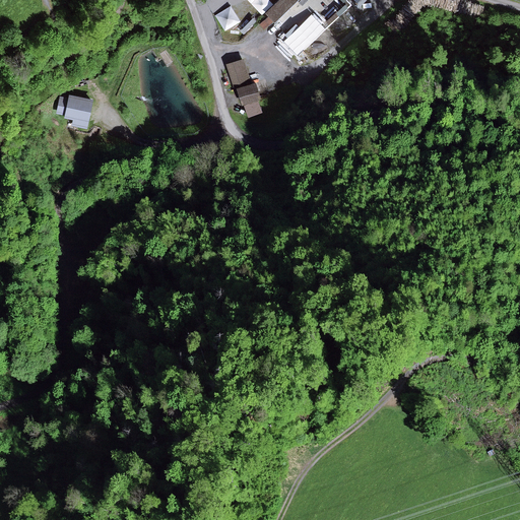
[(251,0),(262,11),(274,1),(272,0),(251,0)]
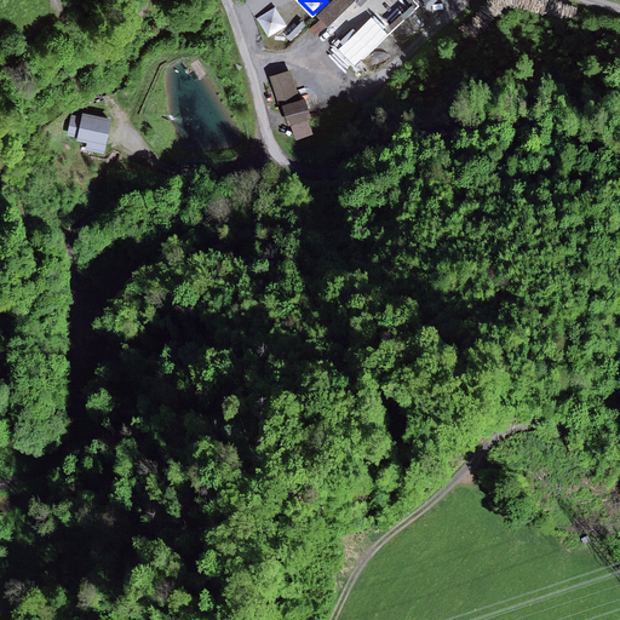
[(334,0),(316,18),(352,57),(413,0),(334,0)]
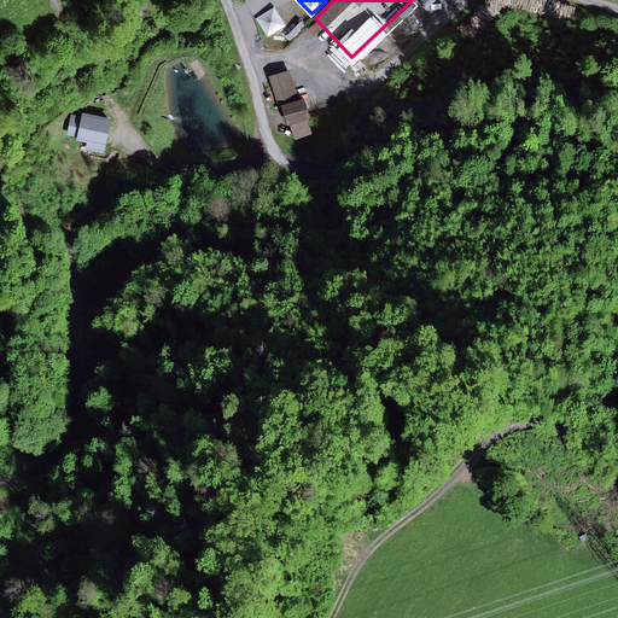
[(258,16),(270,35),(289,24),(278,5),(258,16)]
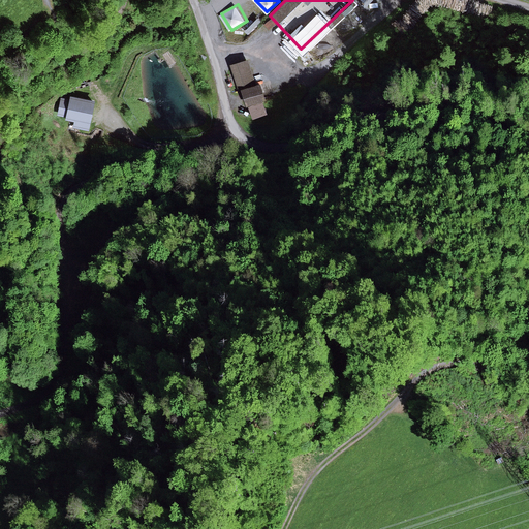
[(247,60),(230,65),(237,87),(254,82),(247,60)]
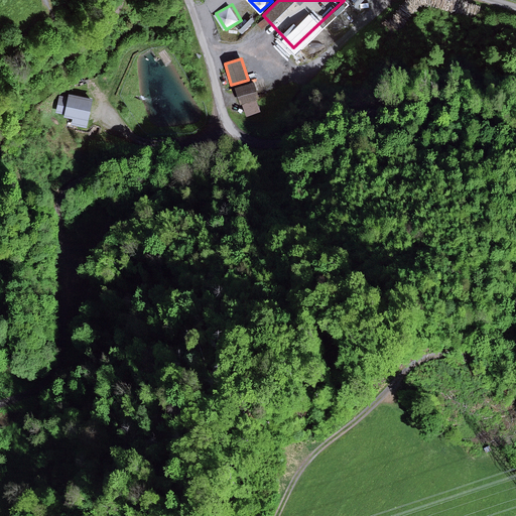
[(255,84),(237,89),(241,105),(259,100),(255,84)]
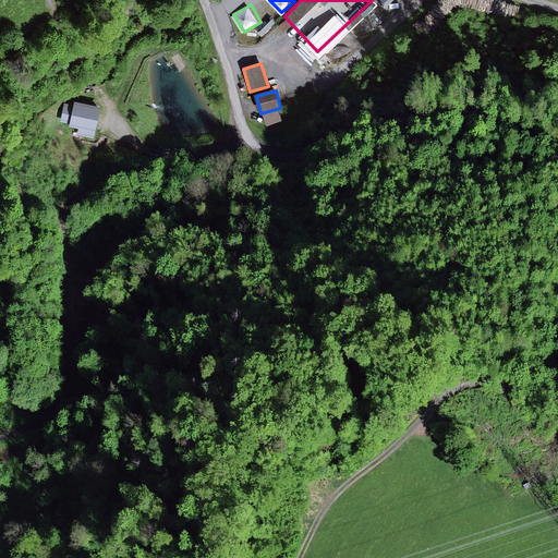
[(73,106),(64,105),(61,122),(70,124),(70,128),(79,130),(77,135),(94,138),(100,108),(74,101),(73,106)]
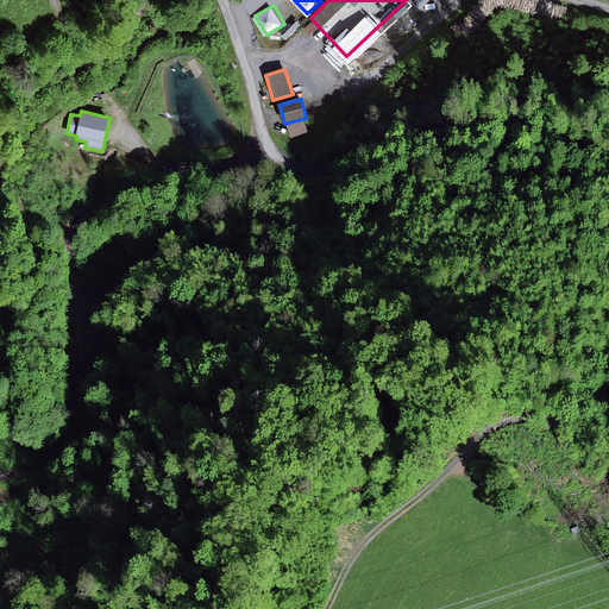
All buildings are outlined.
